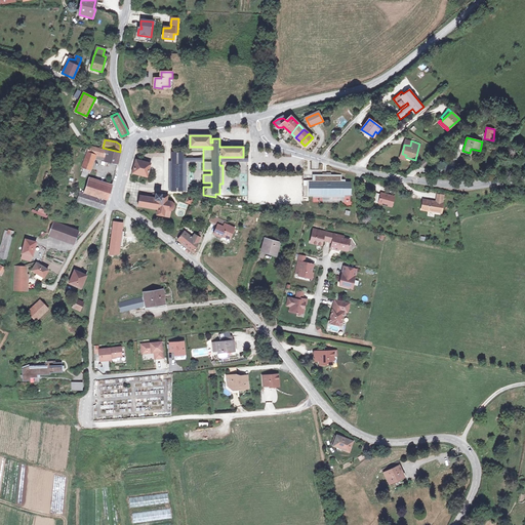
[(86,159),(93,162),(95,156),(105,159),(105,161),(117,164),(121,152),(120,152),(103,148),(91,146),(86,159)]
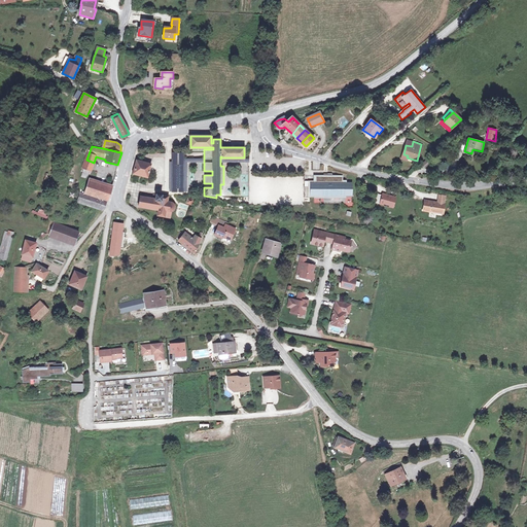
[(175,152),(175,155),(181,155),(181,162),(185,162),(185,184),(185,191),(187,191),(187,162),(189,162),(204,162),(204,159),(183,159),(183,152),(175,152)]
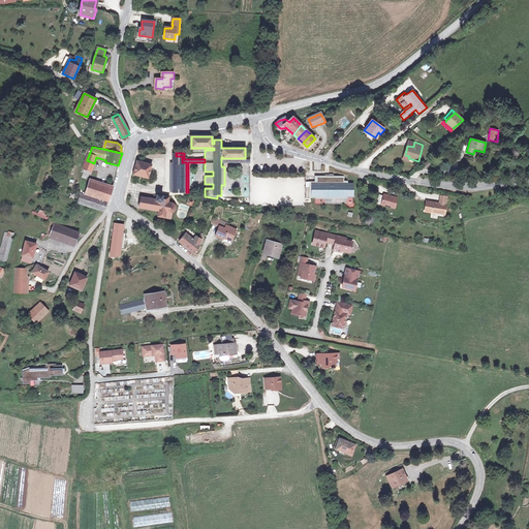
[(174,156),(173,156),(173,162),(172,162),(172,172),(173,172),(173,183),(172,183),(172,192),(186,192),(186,185),(186,162),(182,162),(182,156),(176,156),(174,156)]
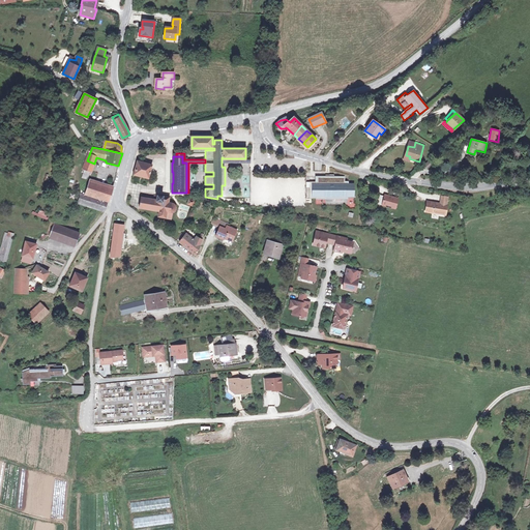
[(84,172),(85,172),(89,174),(90,174),(94,164),(87,160),(84,167),(84,172)]
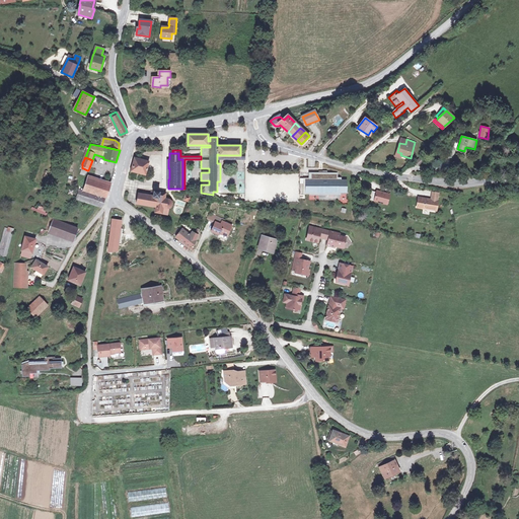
[(132,170),(146,174),(148,166),(149,161),(141,159),(136,157),(132,170)]
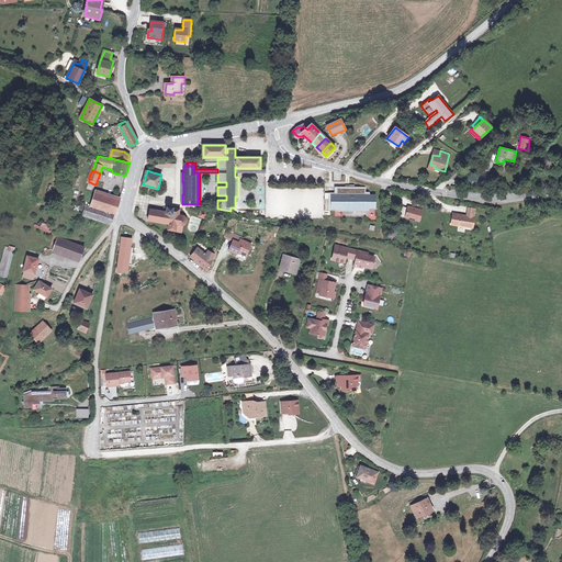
[(347,204),(356,203),(356,208),(370,206),(377,206),(377,193),(370,193),(370,191),(367,191),(367,187),(356,187),(356,184),(352,184),(352,188),(347,188),(347,187),(337,188),(338,192),(336,192),(336,194),(333,194),(334,208),(337,208),(337,210),(337,211),(347,210),(347,204)]
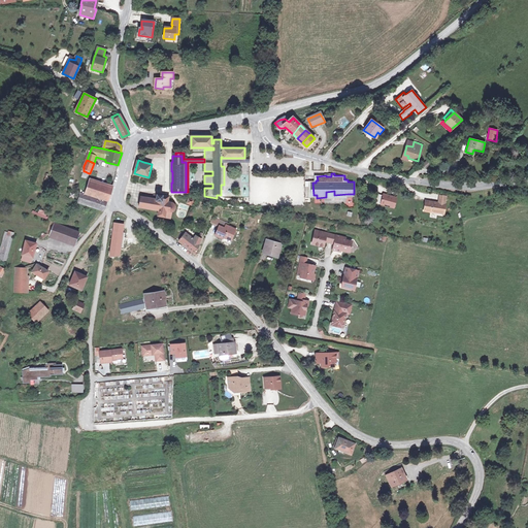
[(86,194),(107,200),(111,186),(90,179),(86,194)]
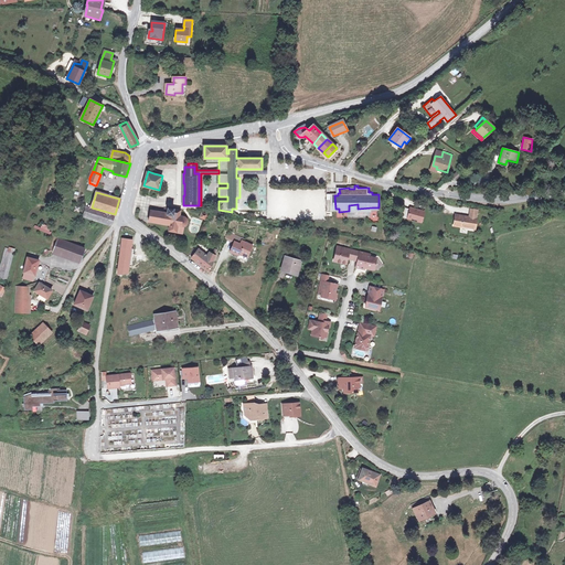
[(109,224),(115,214),(92,208),(88,206),(85,216),(109,224)]
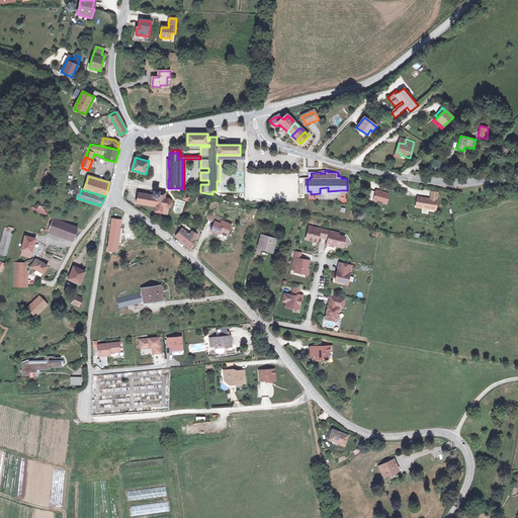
[(386,205),(391,193),(377,189),(376,191),(372,189),(369,198),(373,200),(373,201),(386,205)]
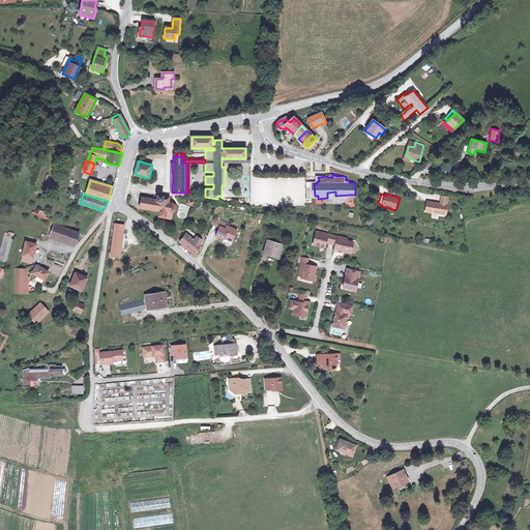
[(155,201),(141,198),(139,208),(157,211),(157,216),(171,218),(172,214),(174,212),(175,210),(175,206),(174,203),(168,202),(169,198),(157,195),(155,201)]
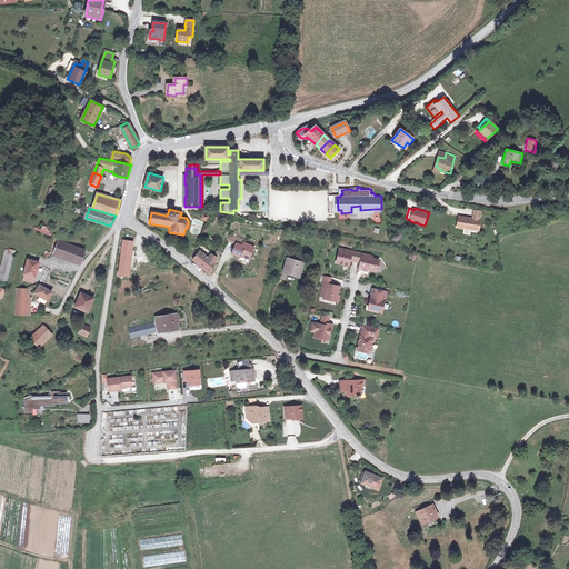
[(475,211),(472,219),(480,221),(481,212),(475,211)]
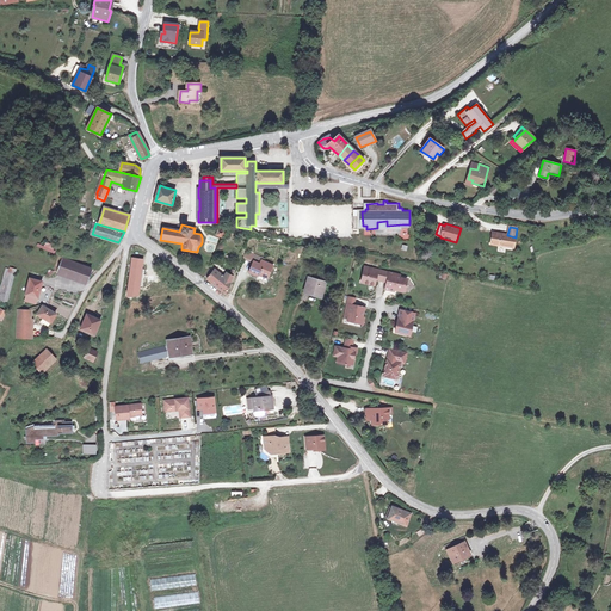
[(512,250),(516,238),(507,235),(499,234),(499,235),(492,234),(489,244),(497,246),(512,250)]
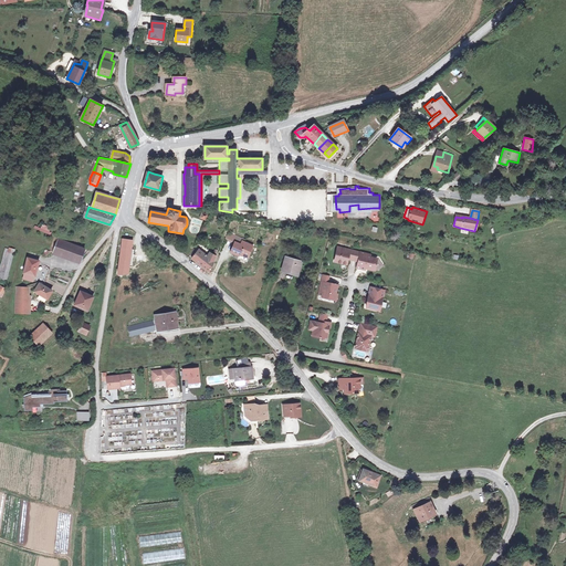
[(35,226),(34,229),(50,236),(52,230),(44,227),(43,229),(35,226)]
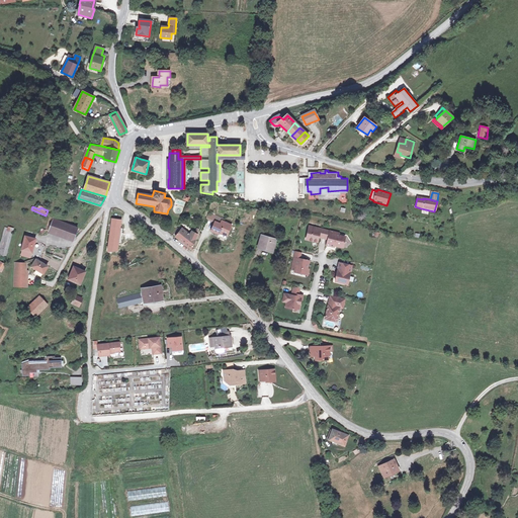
[(207,218),(216,221),(221,224),(222,221),(223,218),(209,212),(207,218)]
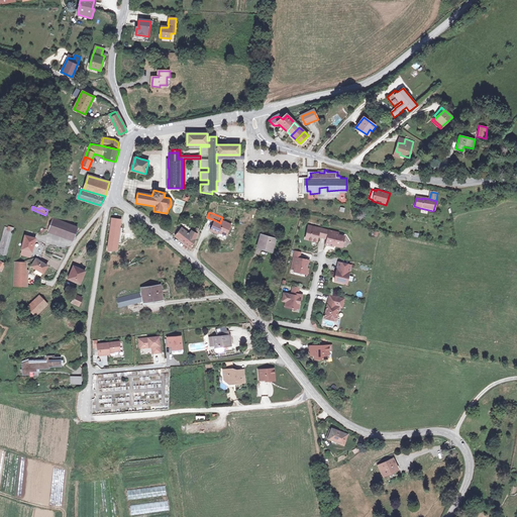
[(74,239),(79,227),(54,218),(49,230),(74,239)]
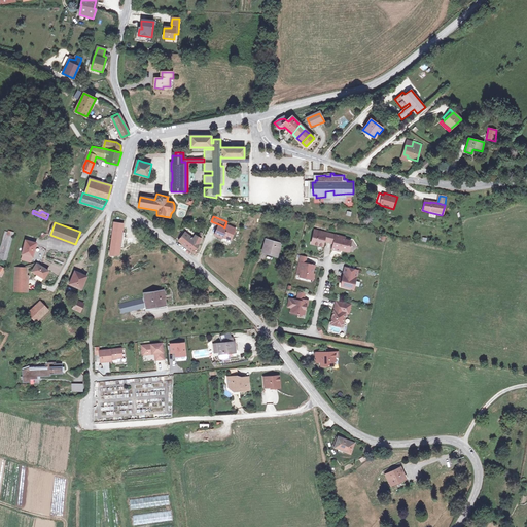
[(224,227),(219,224),(215,235),(223,239),(224,236),(233,239),(237,229),(225,224),(224,227)]
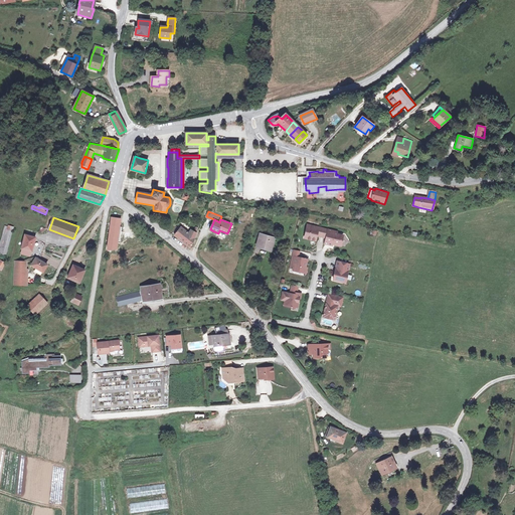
[(327,237),(329,229),(315,225),(314,227),(309,226),(307,237),(318,239),(319,234),(319,233),(321,234),(321,235),(327,237)]
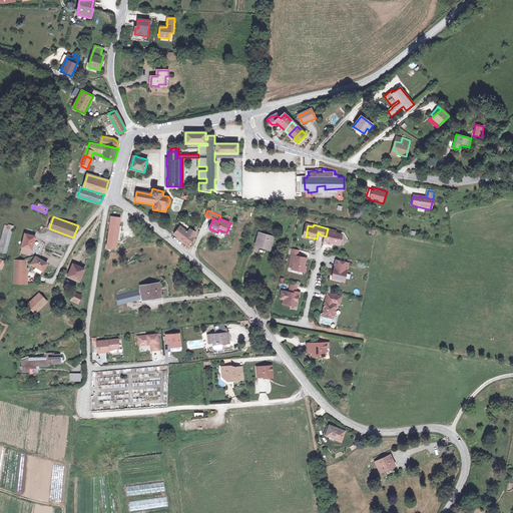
[(0,243),(0,246),(0,247),(0,248),(5,250),(11,226),(6,225),(1,244),(0,243)]
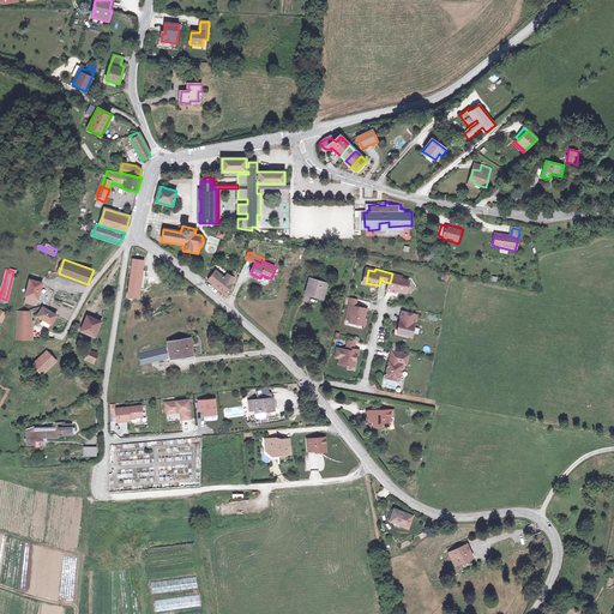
[(233,283),(224,277),(215,270),(214,271),(209,281),(228,295),(233,283)]
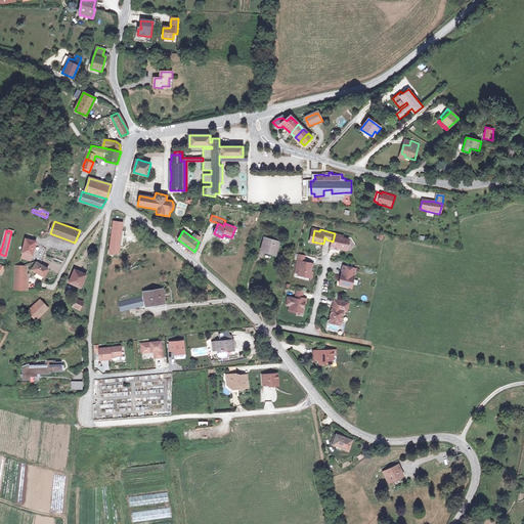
[(201,236),(193,233),(191,236),(199,242),(201,236)]
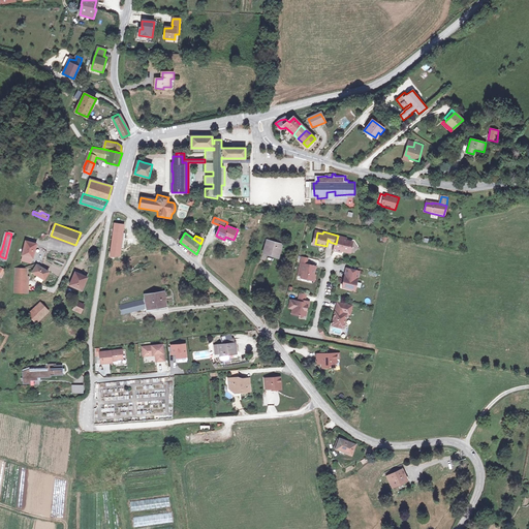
[(344,237),(338,236),(336,244),(335,249),(343,251),(343,249),(351,251),(354,241),(348,240),(343,239),(344,237)]
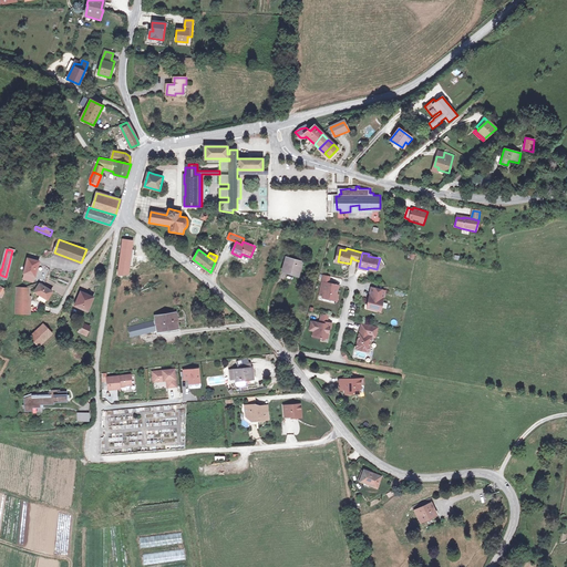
[(288,258),(285,271),(299,276),(303,263),(288,258)]
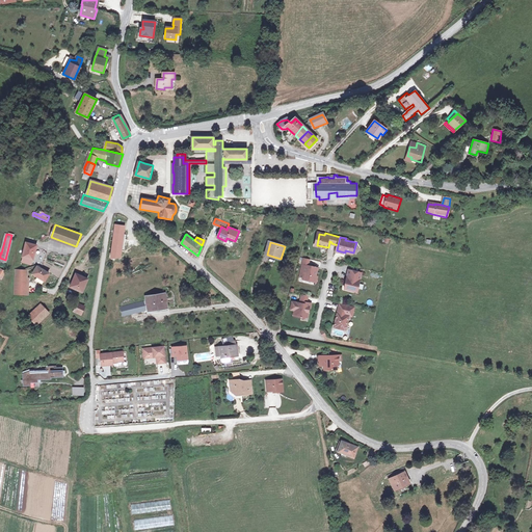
[(25,257),(32,260),(33,260),(36,245),(27,243),(24,257),(25,257)]
